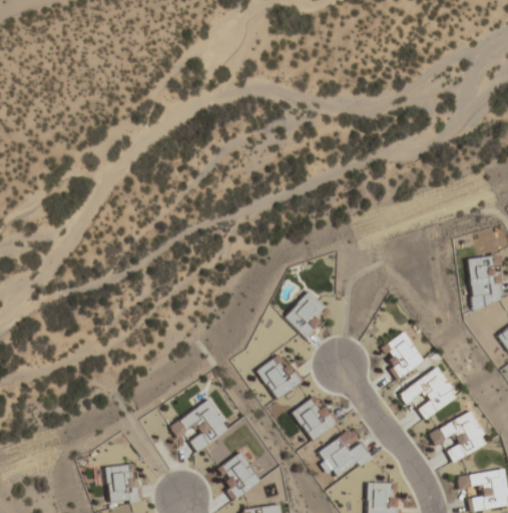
[(471,296),(484,296),(484,303),(505,302),(502,254),(469,257),(471,296)]
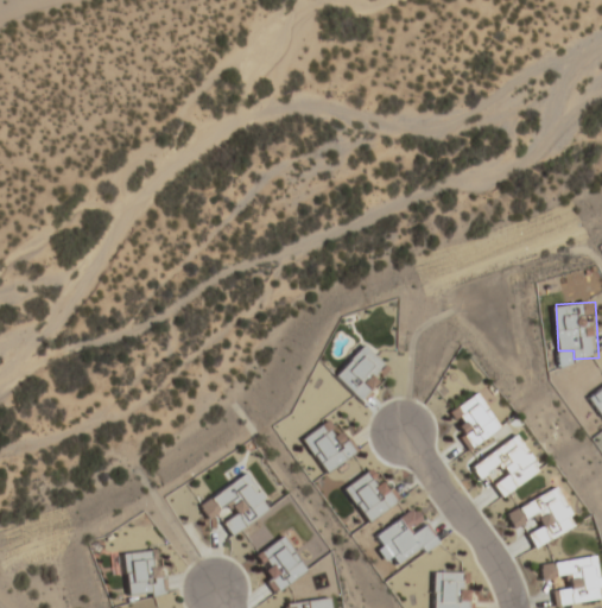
[(362,400),(393,367),(367,343),(337,375),(362,400)]
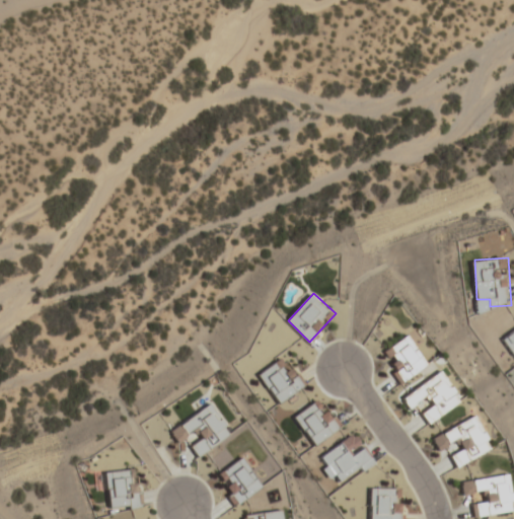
[(513,332),(505,339),(513,351),(513,332)]
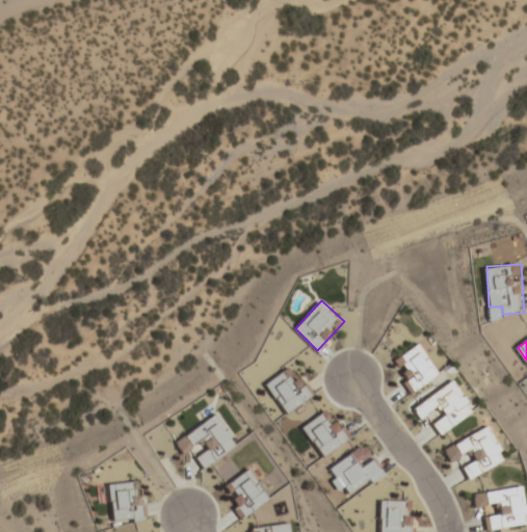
[(419,398),(445,379),(421,343),(393,362),(419,398)]
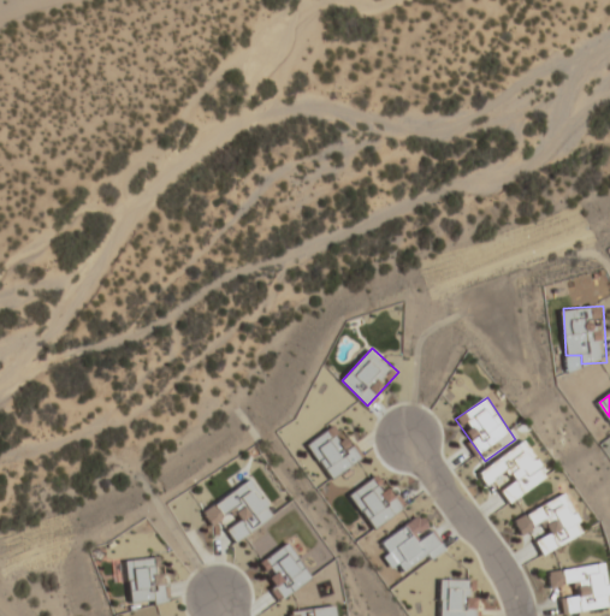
[(308,444),(333,480),(365,458),(341,421),(308,444)]
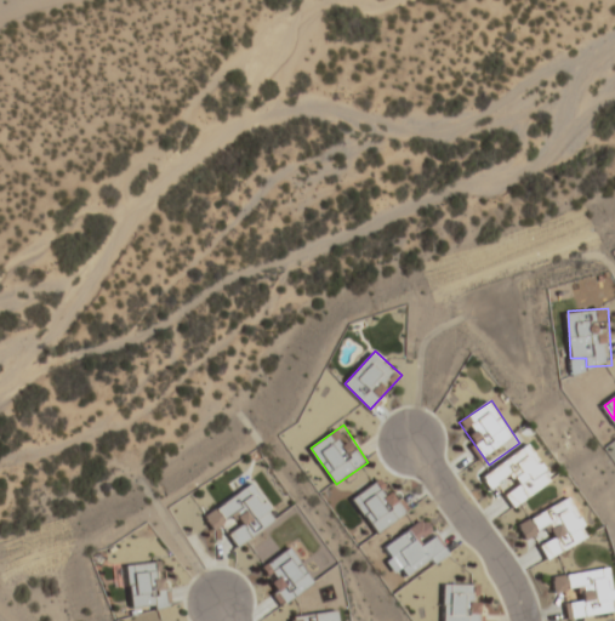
[(506,493),(516,506),(556,480),(533,443),(482,476),(491,490),(501,483),(507,491),(506,493)]
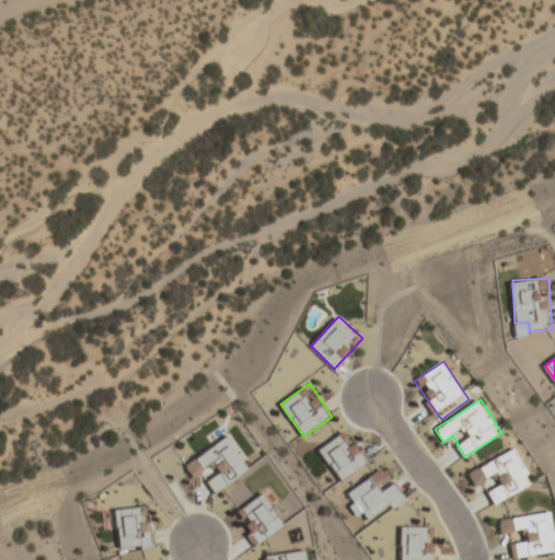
[(370,459),(347,429),(319,450),(342,480),(370,459)]
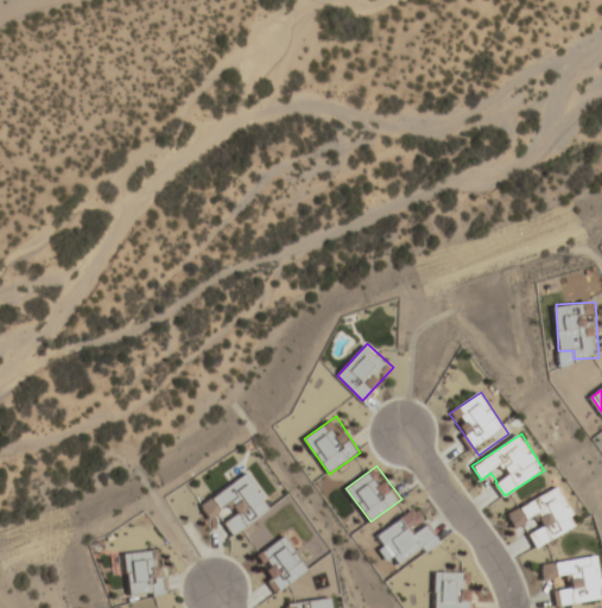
[(235,534),(273,508),(249,473),(203,504),(213,518),(232,506),(238,514),(227,523),(235,534)]
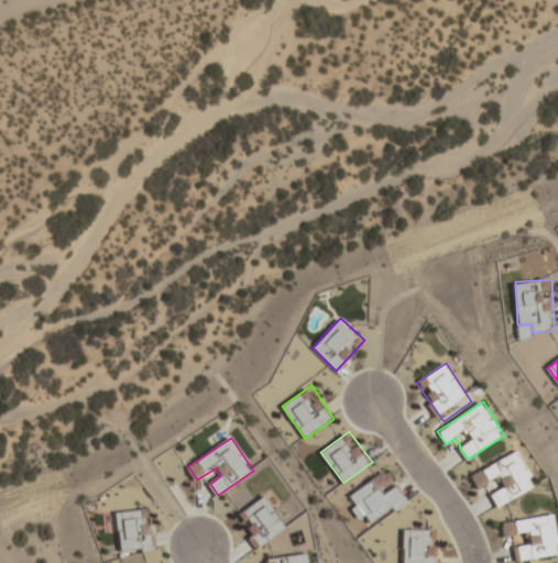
[(490,489),(498,506),(537,487),(521,451),(471,473),(481,494),(490,489)]
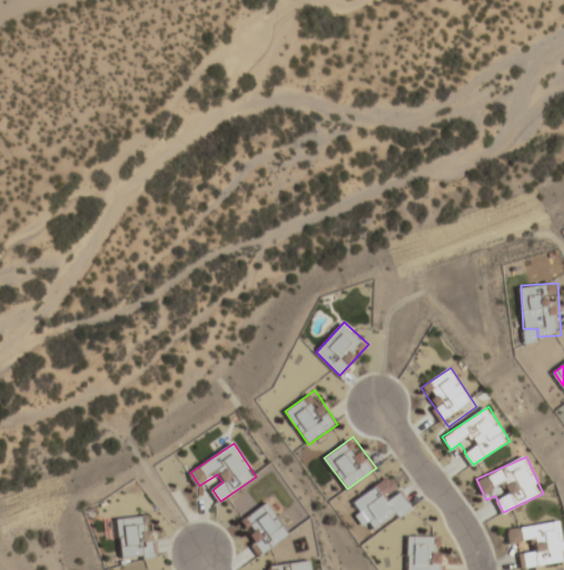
[(412,505),(402,490),(401,491),(389,477),(354,501),(375,531),(412,505)]
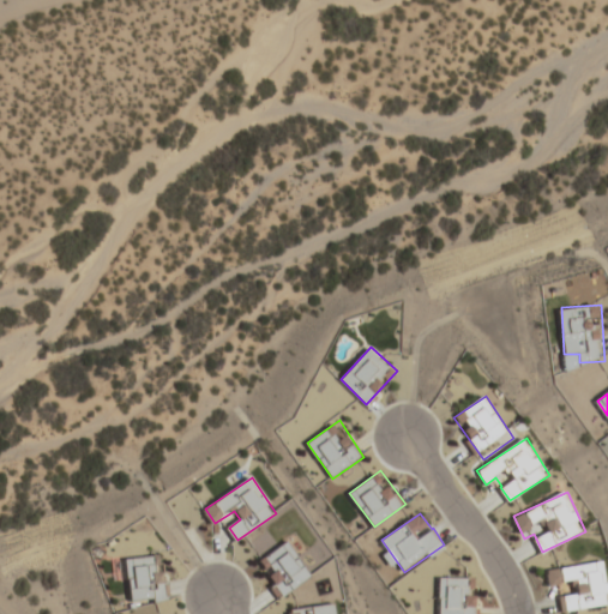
[(259,560),(282,596),(313,577),(290,540),(259,560)]
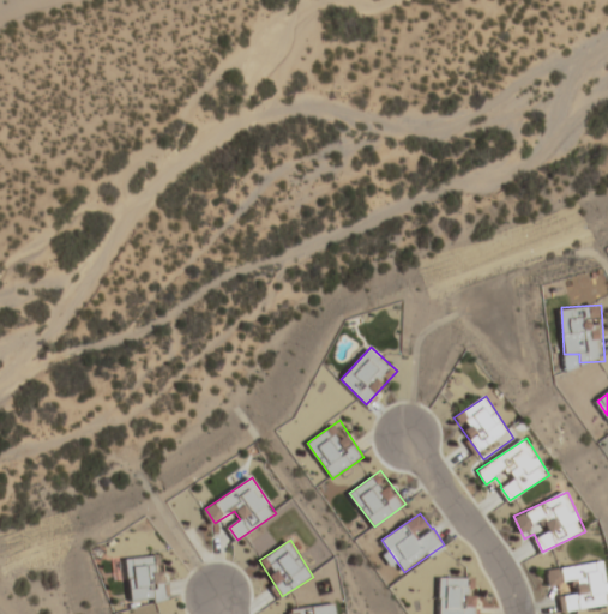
[(127,557),(131,602),(167,600),(164,554),(127,557)]
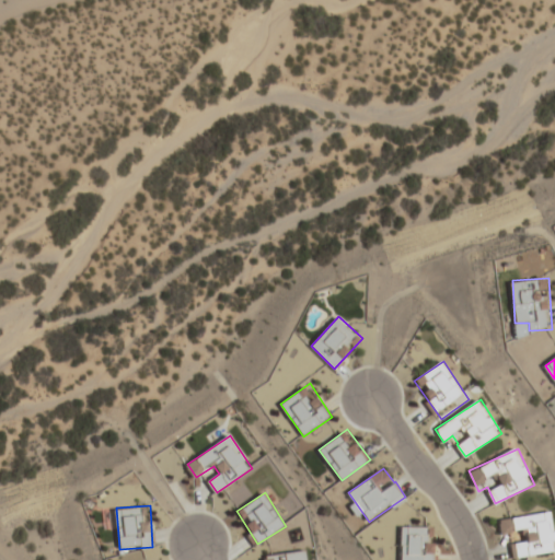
[(554,523),(553,513),(500,518),(501,534),(524,532),(525,541),(513,543),(515,556),(554,551),(554,523)]
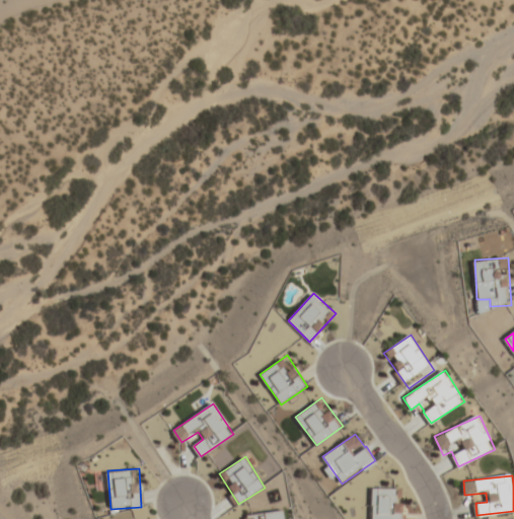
[(405,518),(405,503),(397,503),(397,489),(372,488),(372,518),(405,518)]
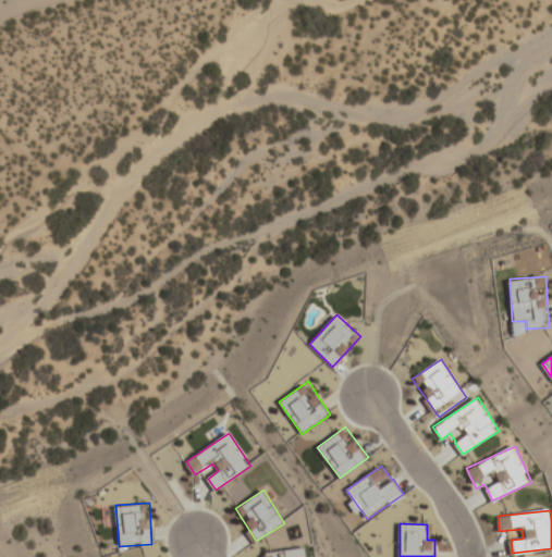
[(262,553),(262,556),(306,556),(305,547),(262,553)]
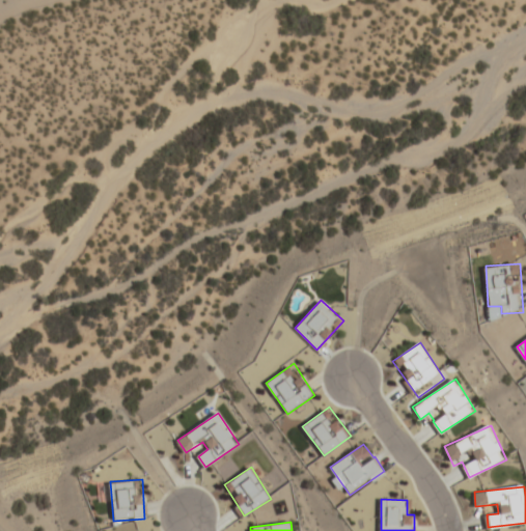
All buildings are outlined.
